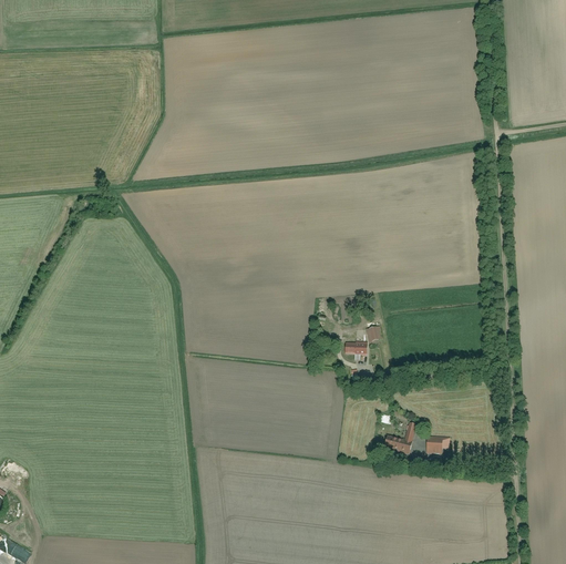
[(377,324),(363,327),(368,342),(381,339),(377,324)]
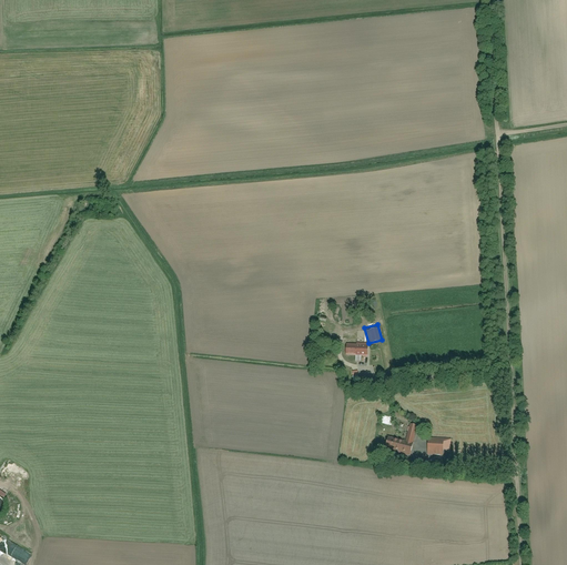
[(365,341),(345,340),(345,352),(364,353),(365,341)]
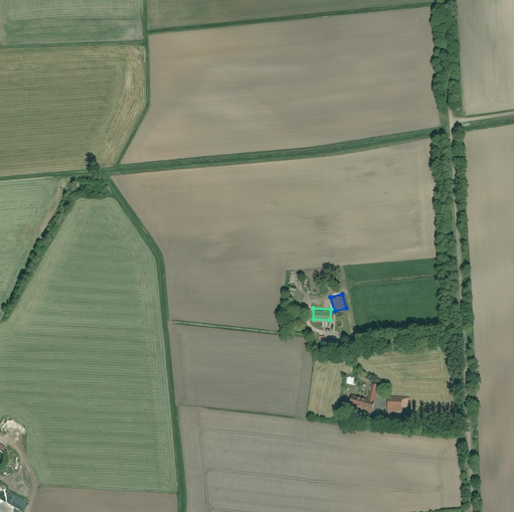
[(318,333),(319,348),(335,348),(335,342),(324,342),(324,333),(318,333)]
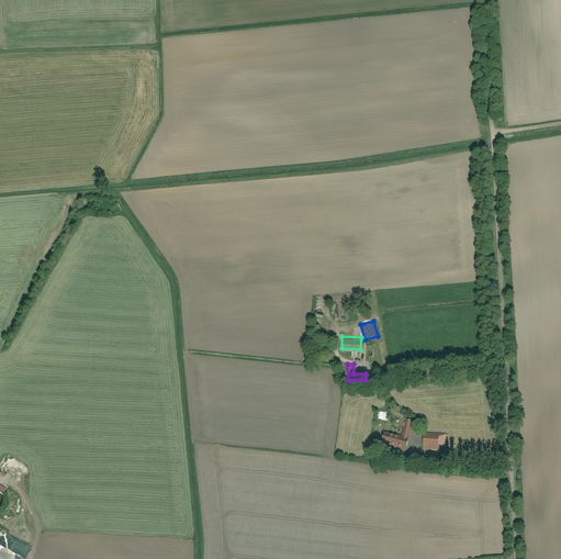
[(382,427),(378,444),(404,449),(411,420),(403,418),(400,431),(382,427)]
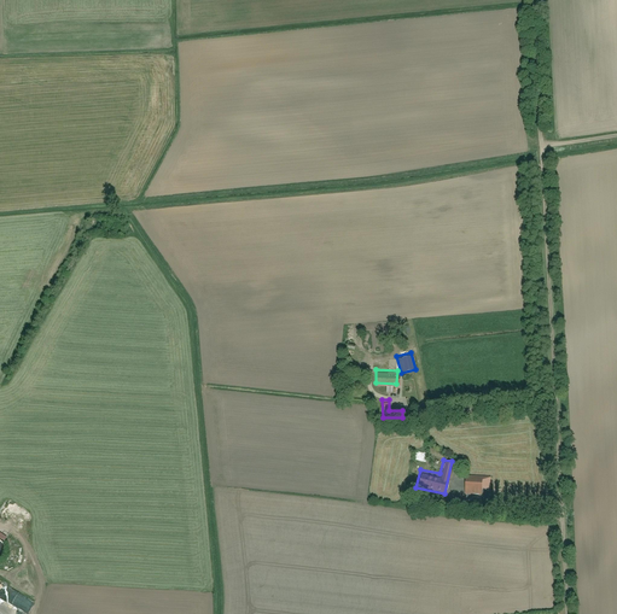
[(466,469),(466,475),(465,475),(464,492),(483,493),(484,477),(472,475),(472,469),(466,469)]
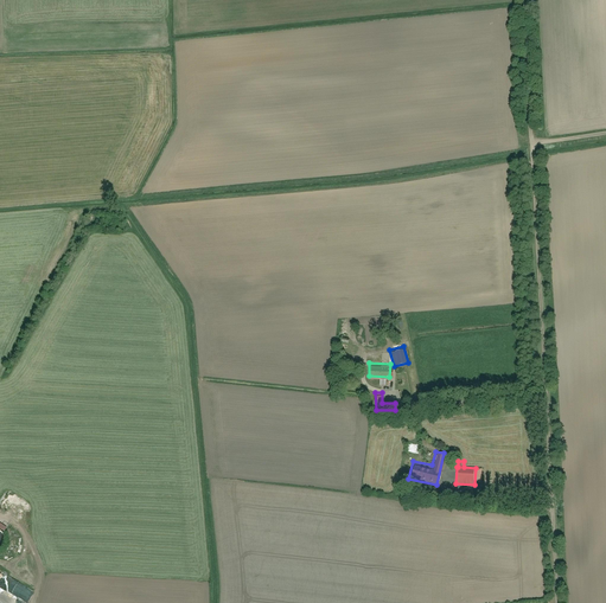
All buildings are outlined.
